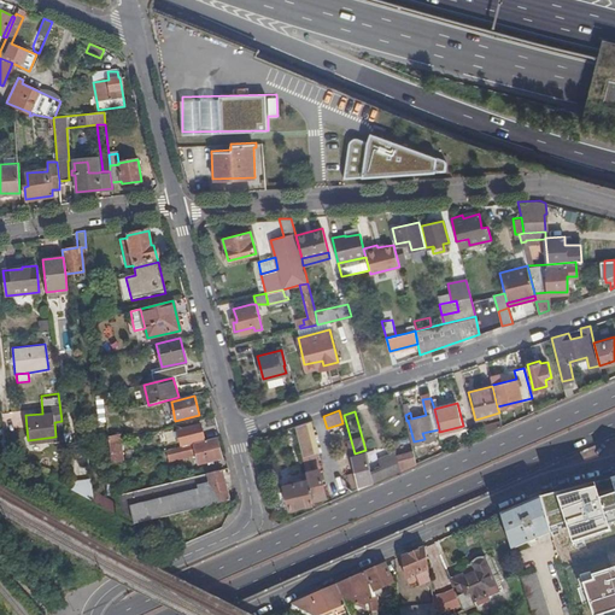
[(481,420),(485,432),(502,423),(499,416),(481,420)]
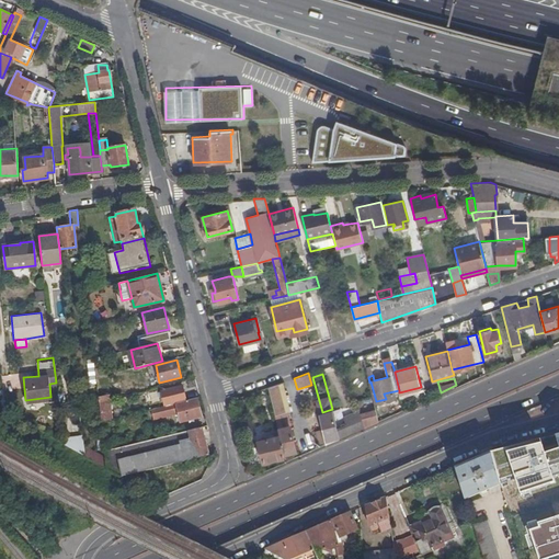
[(288,411),(281,383),(267,387),(278,429),(289,425),(285,411),(288,411)]
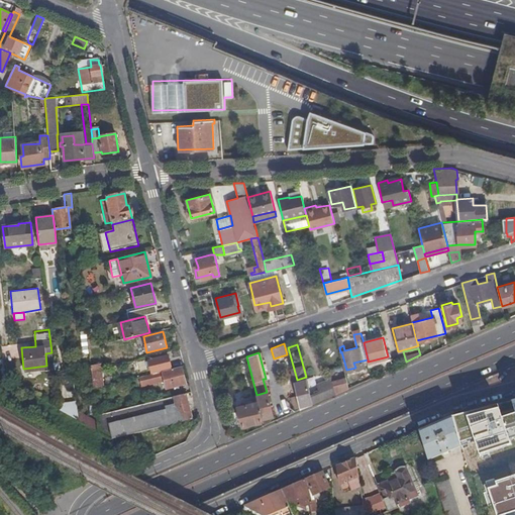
[(162,371),(171,369),(168,354),(148,359),(151,374),(162,371)]
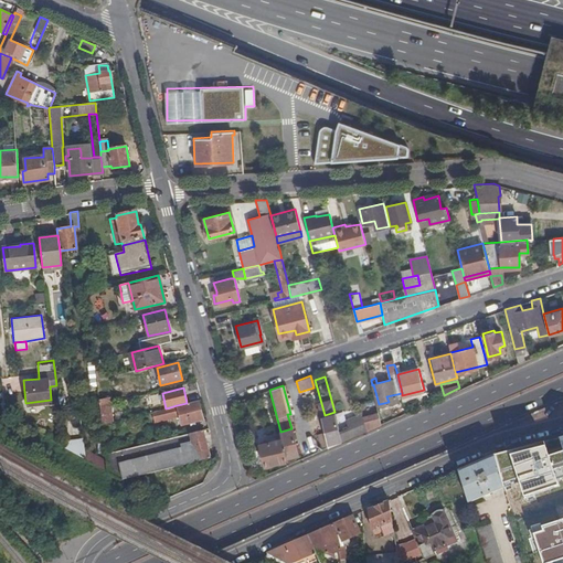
[(381,423),(375,400),(372,400),(373,403),(344,411),(352,435),(361,432),(381,423)]
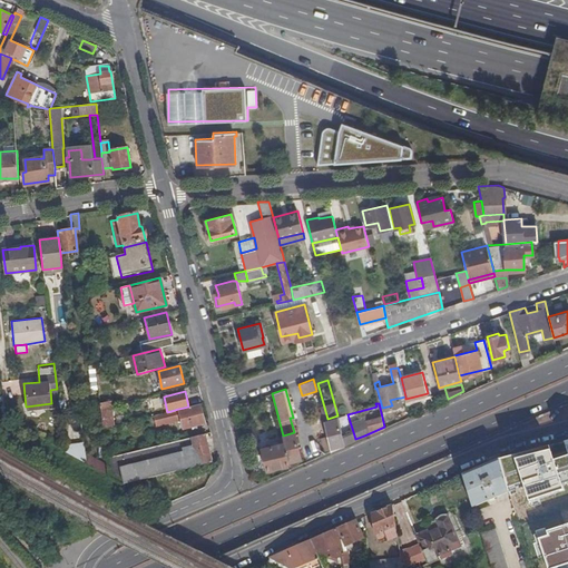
[(205,423),(199,404),(188,407),(178,409),(179,410),(168,412),(167,412),(154,415),(155,420),(156,423),(172,420),(172,421),(182,419),(184,428),(205,423)]
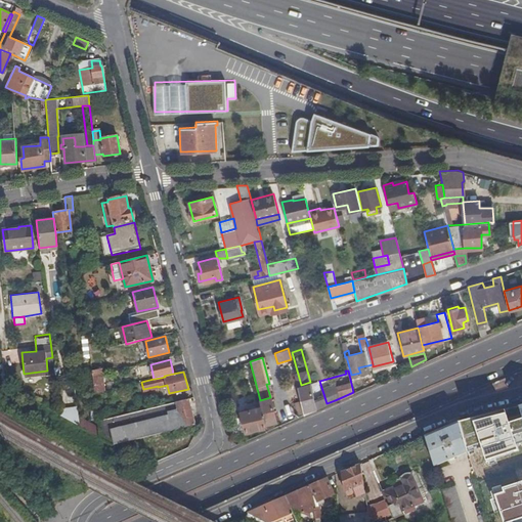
[(92,376),(94,393),(104,391),(102,374),(92,376)]
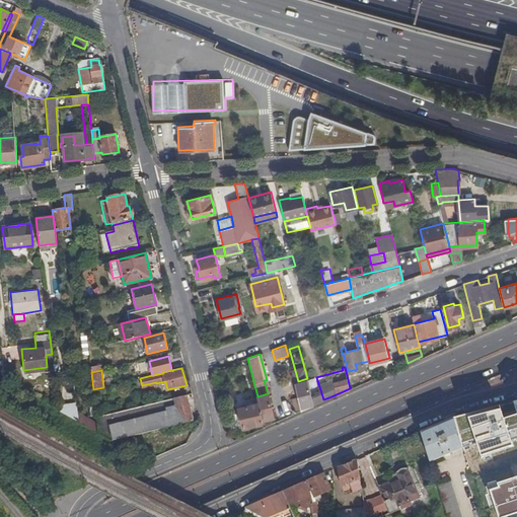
[(316,377),(307,380),(312,403),(323,399),(316,377)]
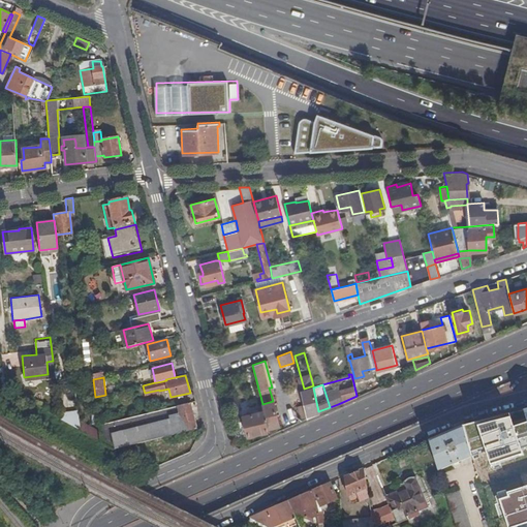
[(126,394),(144,390),(143,385),(125,390),(126,394)]
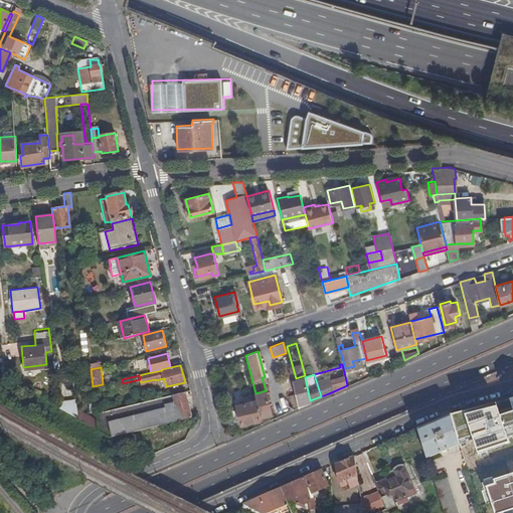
[(305,377),(293,380),(297,406),(310,400),(305,377)]
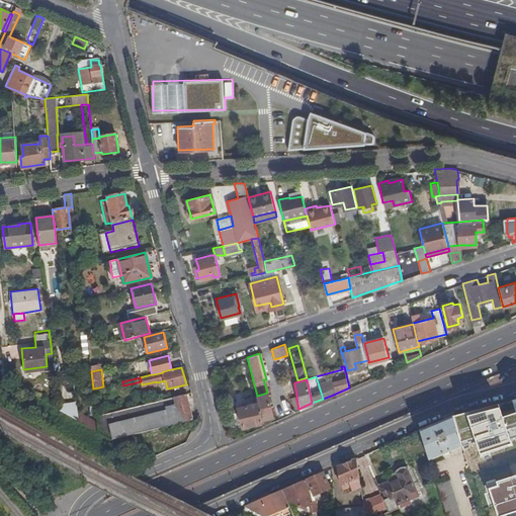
[(267,393),(257,396),(258,401),(263,418),(273,416),(267,393)]
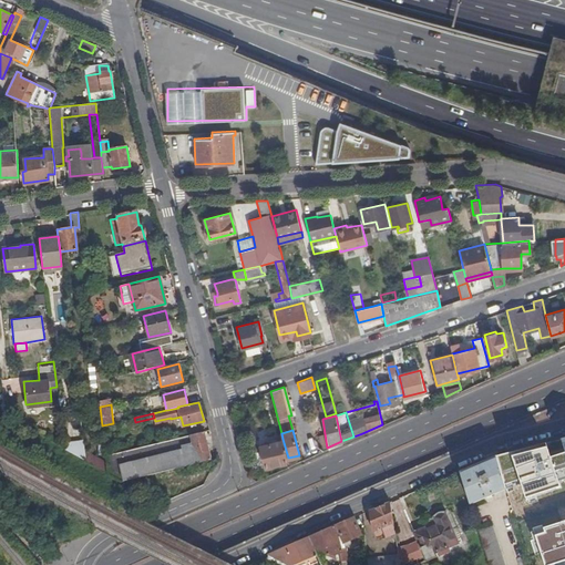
[(123,481),(211,460),(204,431),(116,453),(123,481)]
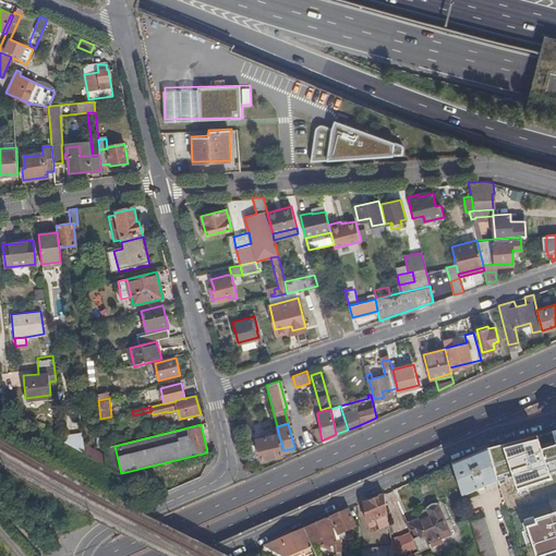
[(283,454),(283,450),(278,432),(257,437),(263,459),(283,454)]
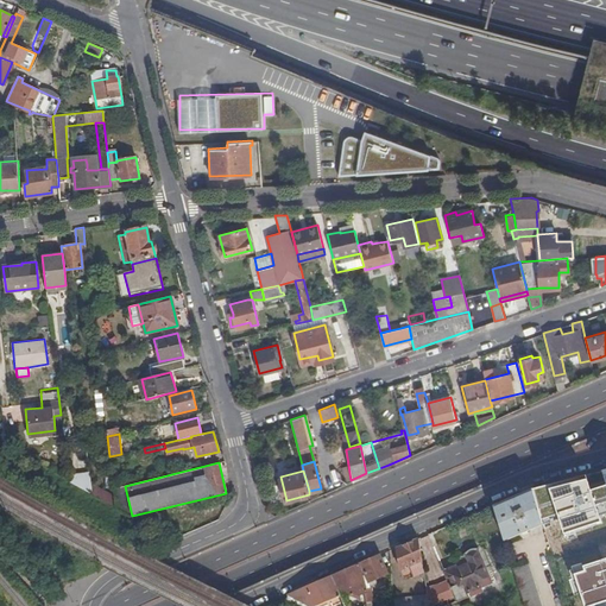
[(588,474),(549,484),(557,518),(565,529),(599,521),(591,486),(588,474)]
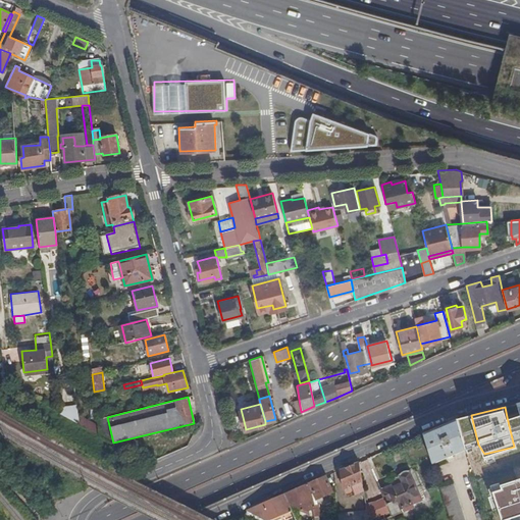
[(519,413),(507,417),(514,447),(519,445),(519,413)]
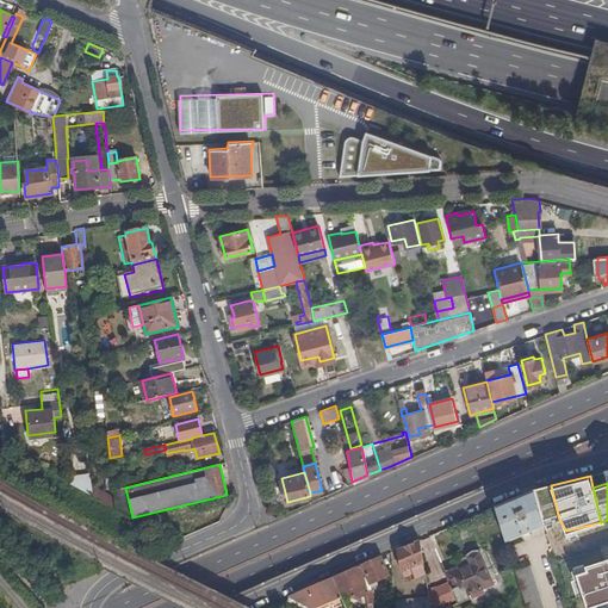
[(551,485),(533,491),(543,526),(559,520),(551,485)]
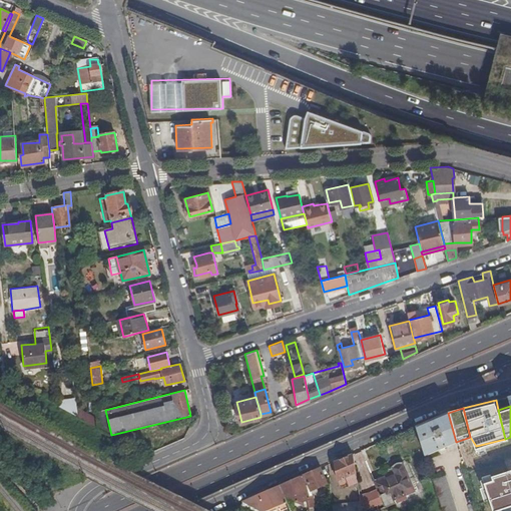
[(97,428),(110,435),(111,435),(105,410),(95,412),(97,428)]
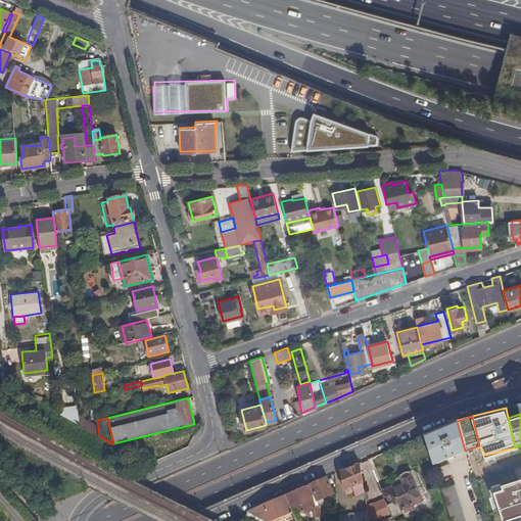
[(465,451),(457,421),(422,435),(431,465),(465,451)]
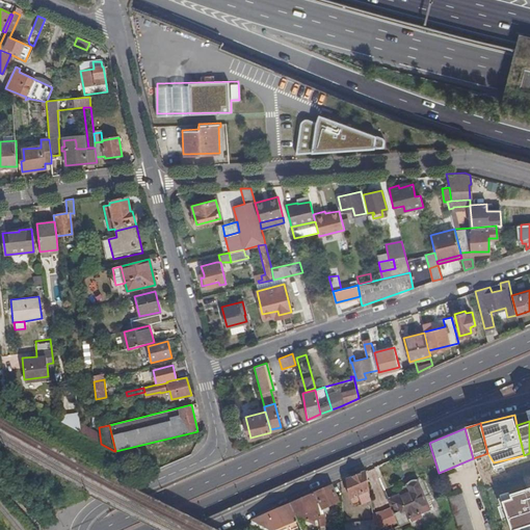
[(365,472),(345,479),(348,499),(358,496),(359,505),(368,501),(365,472)]
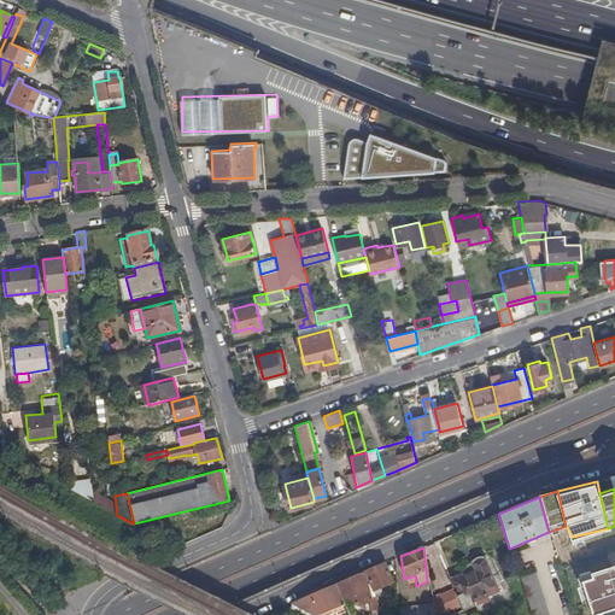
[(476,560),(470,563),(473,569),(449,580),(462,611),(473,607),(472,604),(486,598),(484,591),(495,586),(482,558),(476,560)]
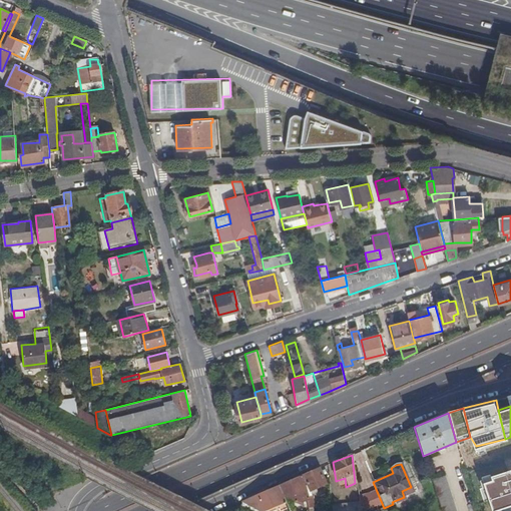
[(319,468),(303,475),(310,491),(326,484),(319,468)]
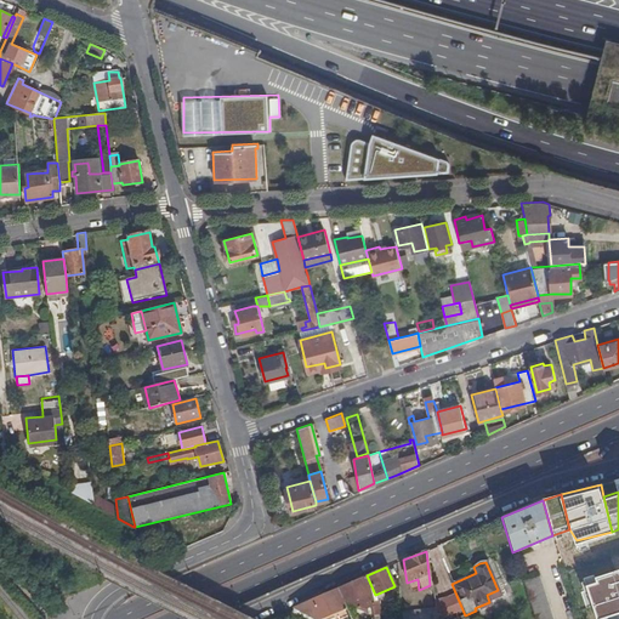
[(618,618),(618,575),(594,585),(605,618),(618,618)]
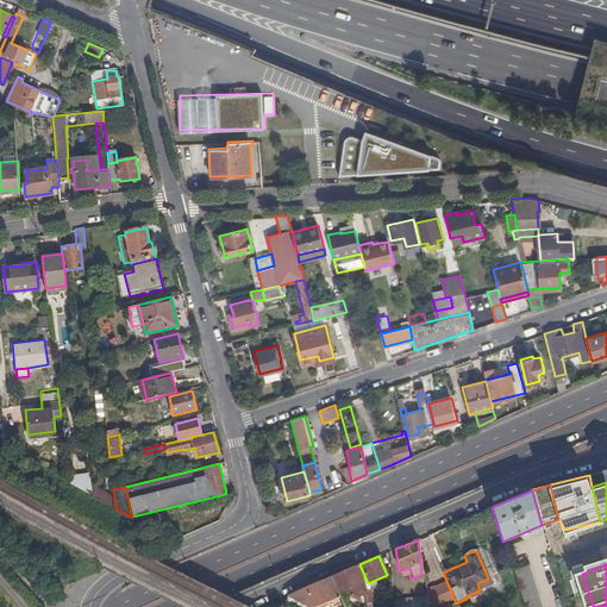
[(358,565),(330,577),(336,589),(356,596),(363,594),(365,593),(364,587),(358,565)]
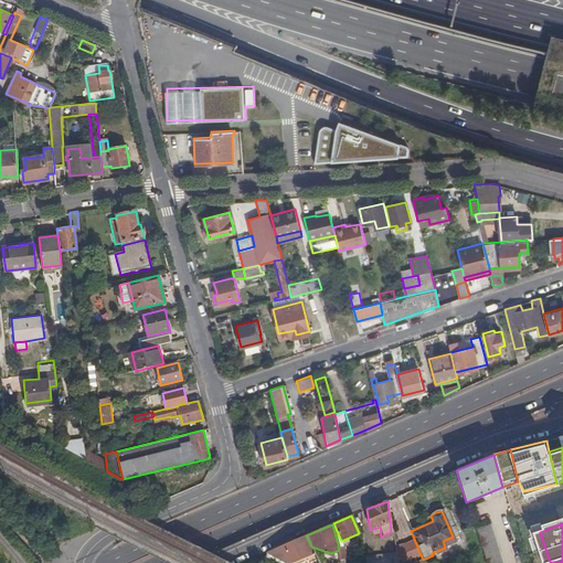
[(475,529),(484,562),(499,562),(488,524),(475,529)]
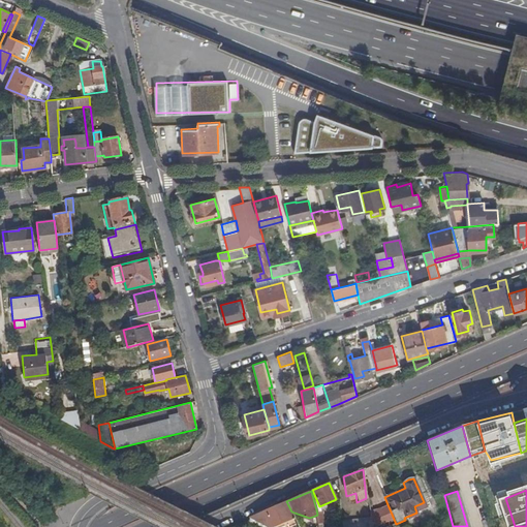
[(250,518),(248,521),(256,523),(257,522),(267,526),(271,526),(293,517),(291,512),(286,501),(250,518)]
